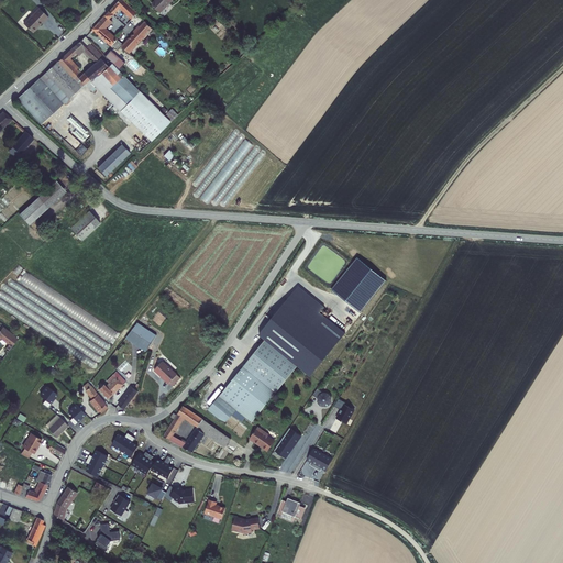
[(125,0),(119,0),(110,10),(114,14),(121,7),(133,17),(138,11),(125,0)]
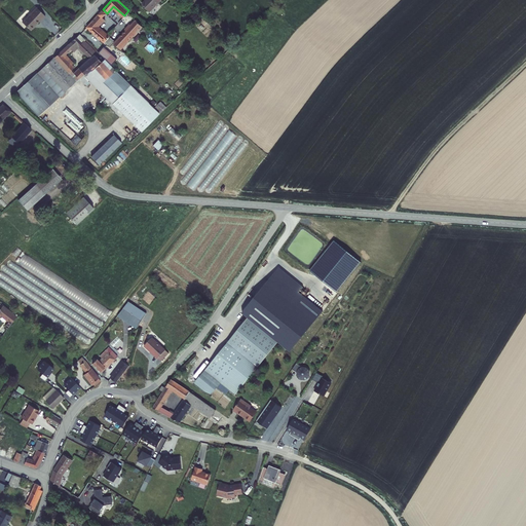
[(144,0),(143,2),(150,10),(159,0),(144,0)]
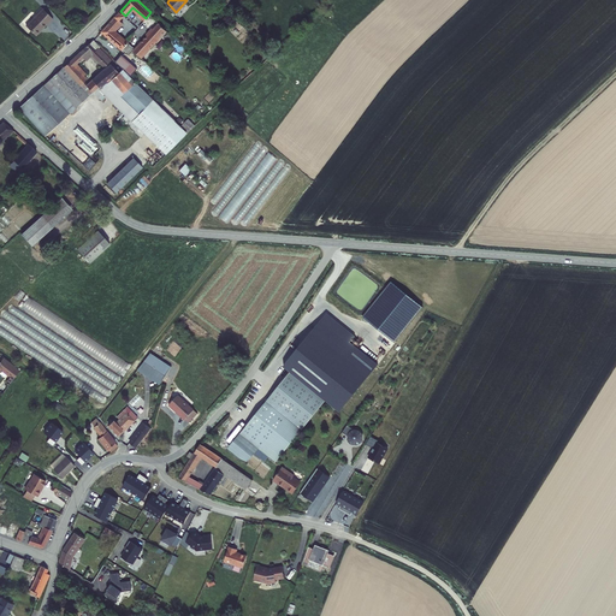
[(54,17),(42,6),(31,17),(41,27),(47,21),(49,22),(54,17)]
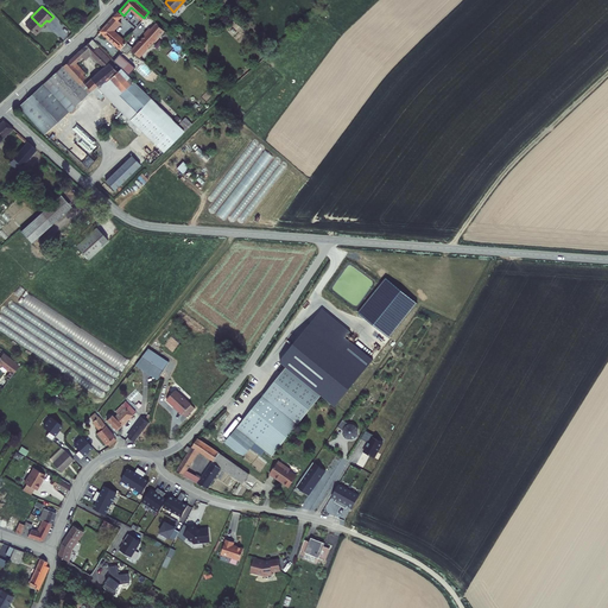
[(120,19),(115,16),(101,31),(121,48),(127,42),(115,30),(122,21),(120,19)]
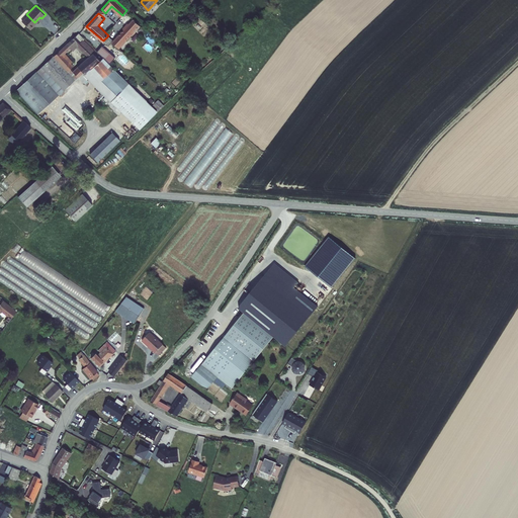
[(26,14),(22,18),(30,26),(34,22),(26,14)]
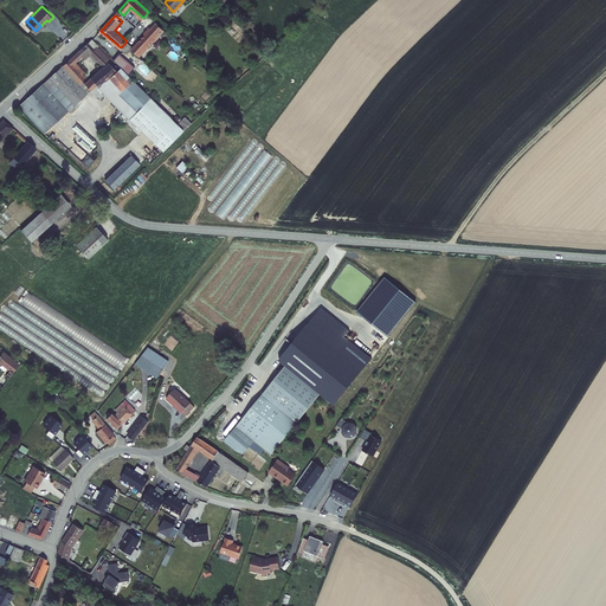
[(140,57),(165,31),(155,23),(149,28),(148,27),(141,34),(144,37),(133,50),(140,57)]
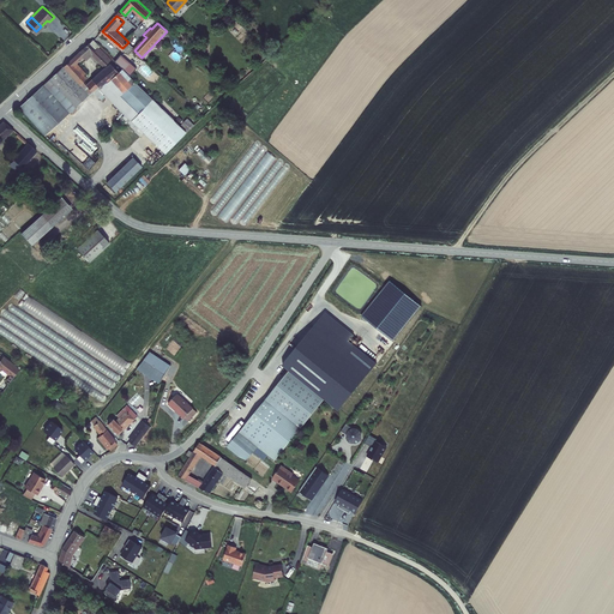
[(104,66),(112,59),(98,47),(100,44),(95,38),(91,43),(89,41),(82,48),(86,54),(89,52),(104,66)]
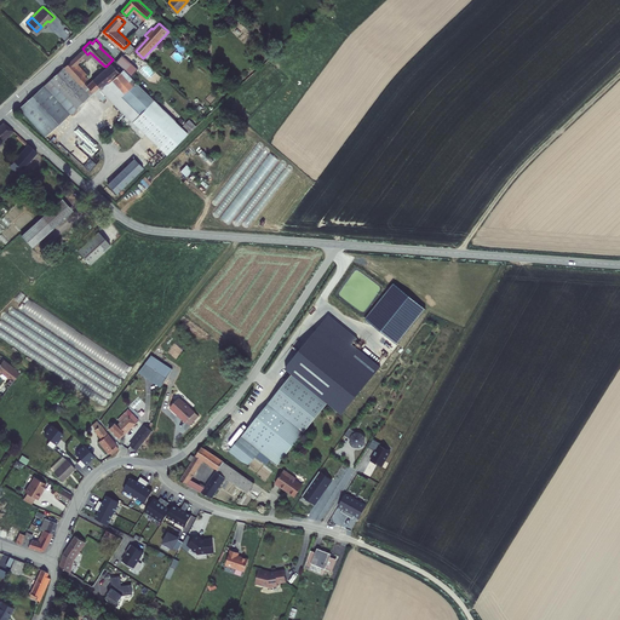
[(132,75),(122,67),(121,69),(113,61),(90,81),(75,65),(85,58),(79,52),(51,79),(52,80),(22,108),(49,137),(101,87),(168,155),(190,133),(132,75)]
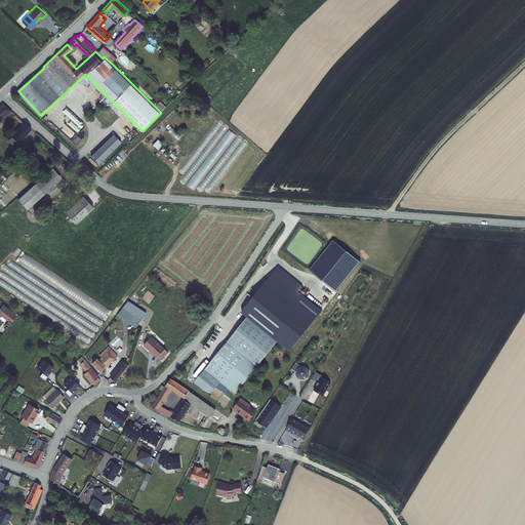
[(112,64),(117,57),(104,45),(98,50),(104,56),(112,64)]
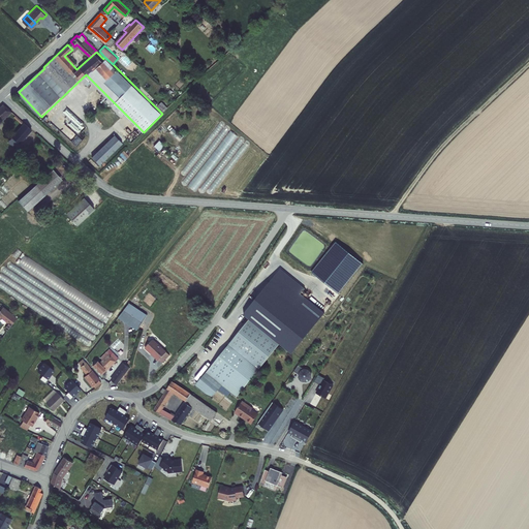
[(0,125),(13,113),(4,104),(0,107),(0,125)]
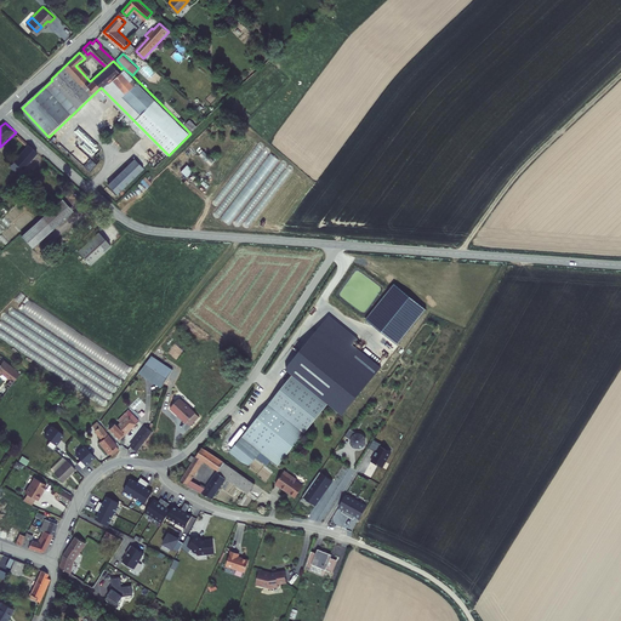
[(20,136),(17,138),(28,149),(15,165),(23,172),(40,154),(20,136)]
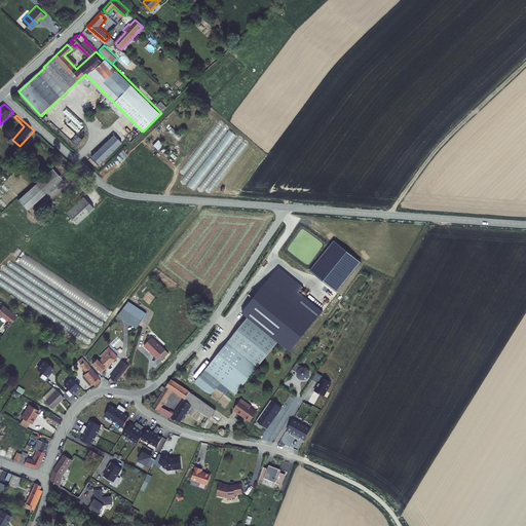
[(168,129),(179,140),(182,136),(173,127),(172,129),(171,128),(168,129)]
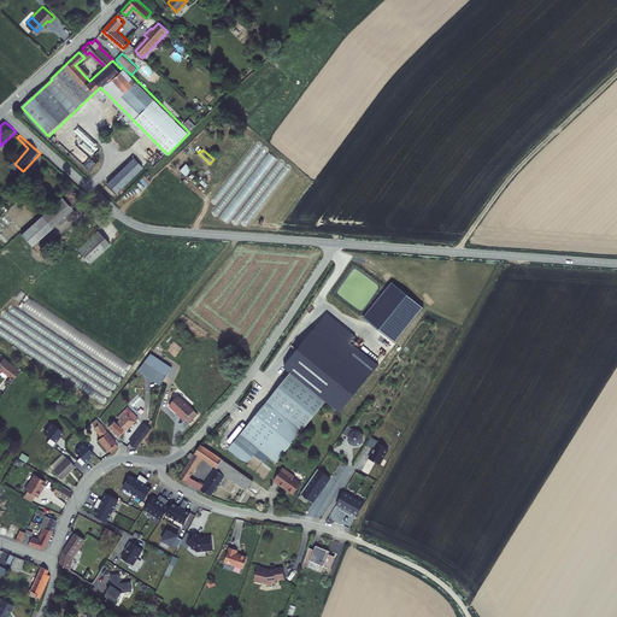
[(110,183),(119,193),(145,166),(135,157),(110,183)]
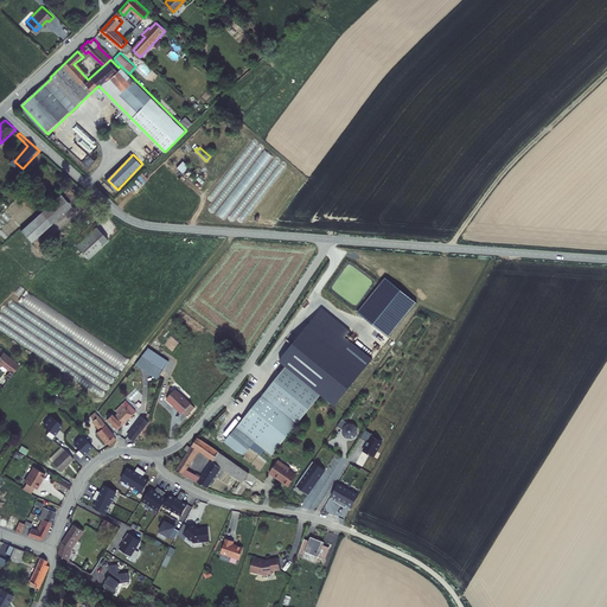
[(184,160),(178,167),(184,172),(190,166),(184,160)]
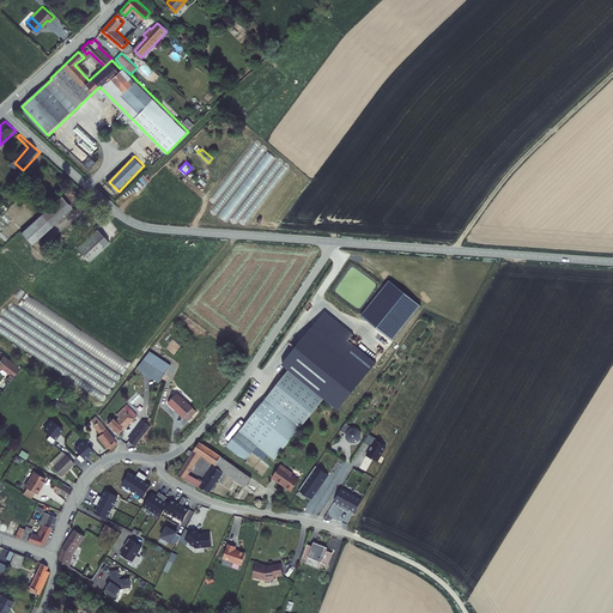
[(223,193),(212,211),(218,213),(228,195),(223,193)]
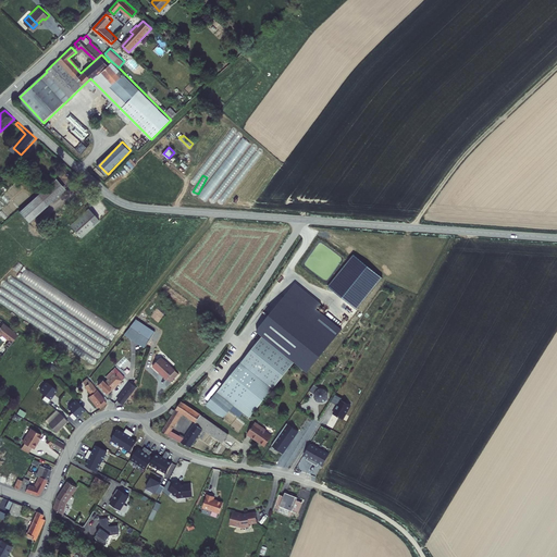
[(235,175),(220,200),(224,203),(239,178),(235,175)]
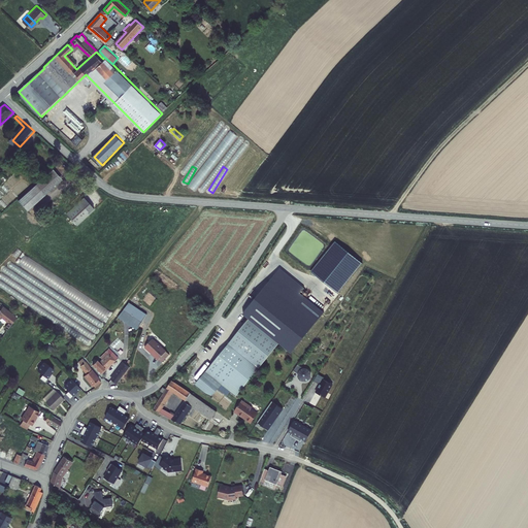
[(56,170),(21,201),(30,212),(66,180),(56,170)]
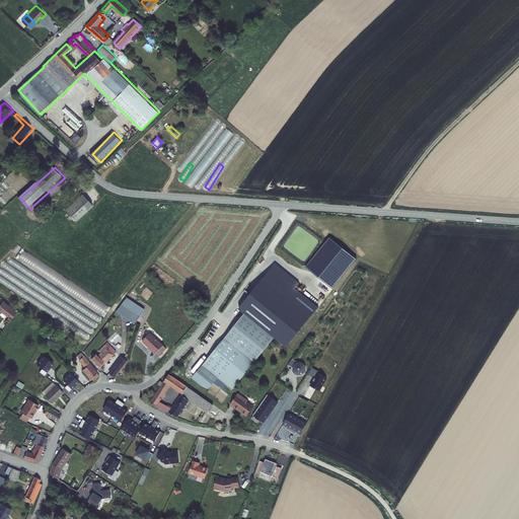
[(92,205),(82,195),(66,210),(76,221),(92,205)]
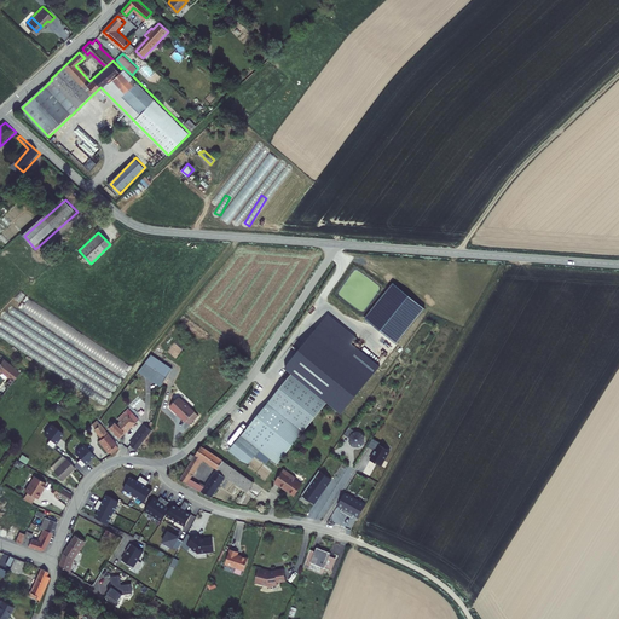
[(394,283),(365,318),(397,343),(426,308),(394,283)]
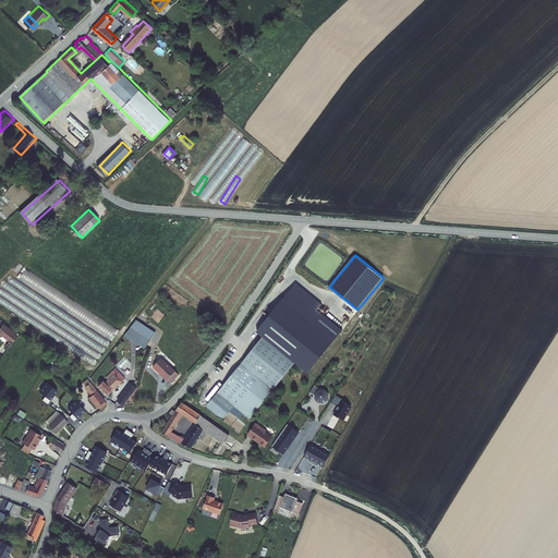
[(24,267),(17,277),(38,289),(44,279),(24,267)]
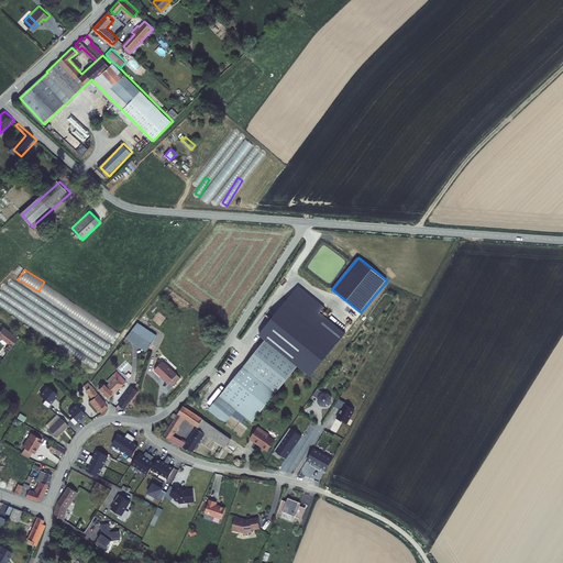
[(299,286),(260,333),(266,339),(298,364),(311,375),(345,333),(320,312),(324,307),(299,286)]
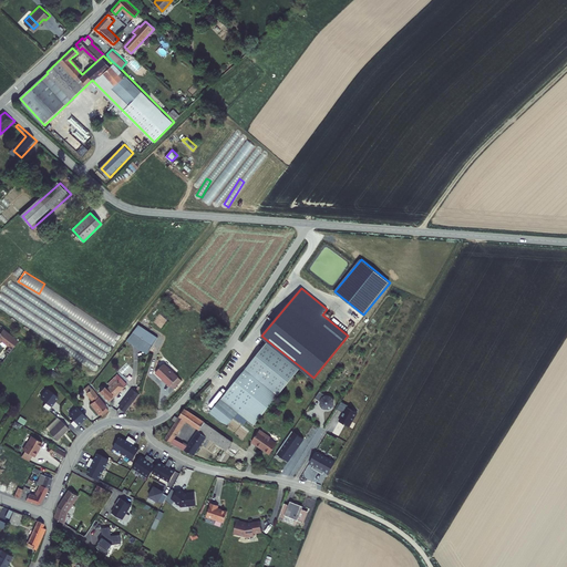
[(138,326),(133,333),(153,346),(157,338),(138,326)]
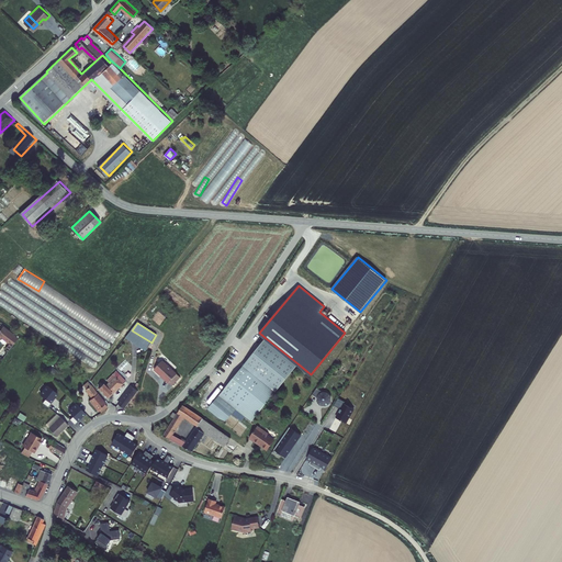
[(105,324),(100,334),(112,340),(116,329),(105,324)]
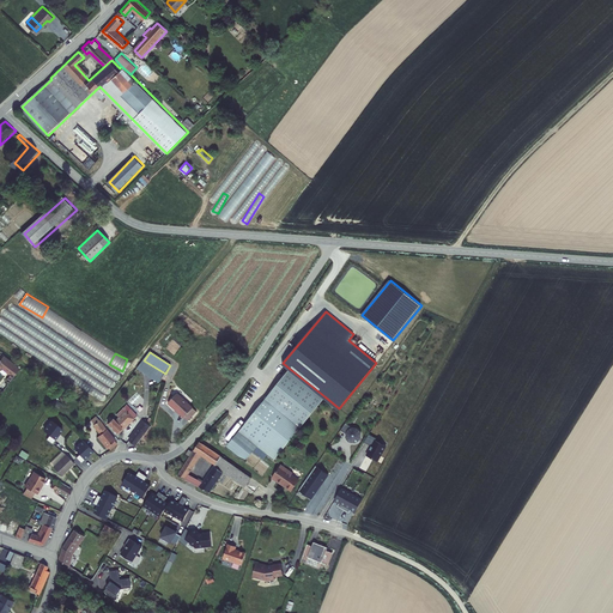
[(11,382),(19,370),(13,365),(14,364),(2,356),(0,358),(0,366),(10,375),(6,378),(11,382)]
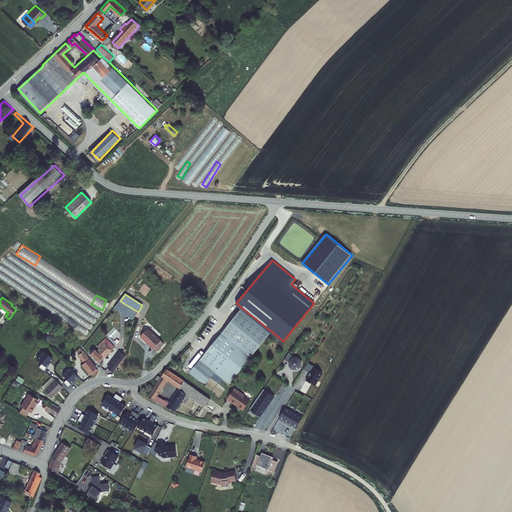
[(138,312),(120,301),(115,307),(133,320),(138,312)]
